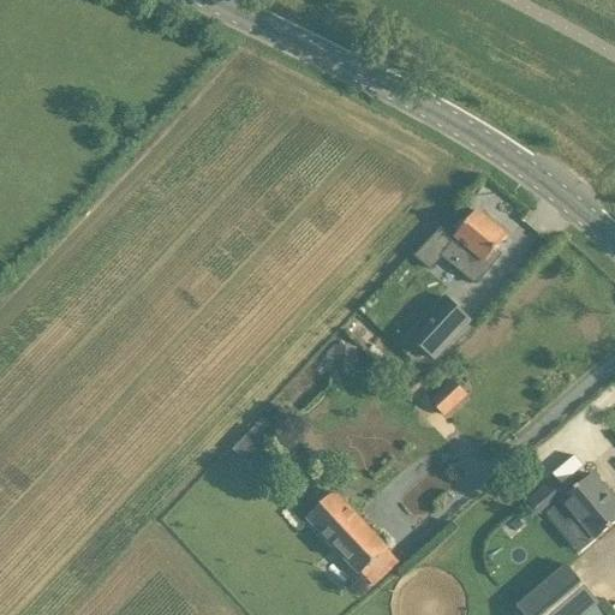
[(487,263),(508,237),(477,212),(455,238),(457,238),(445,254),(459,266),(471,250),(487,263)]
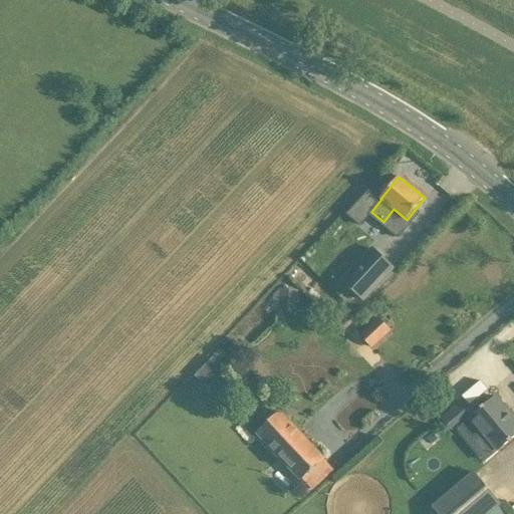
[(363,301),(395,269),(372,249),(343,282),(363,301)]
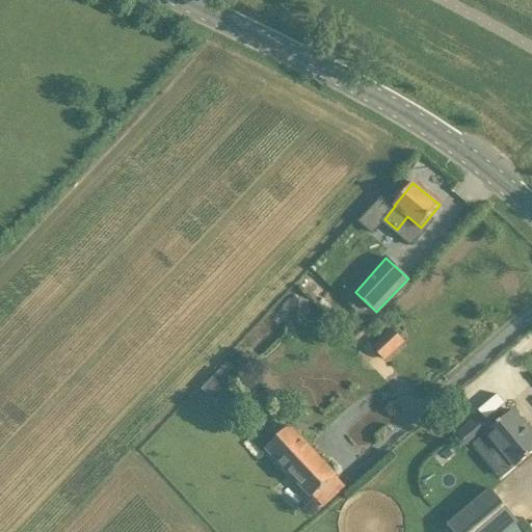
[(310,300),(290,298),(289,311),(309,313),(310,300)]
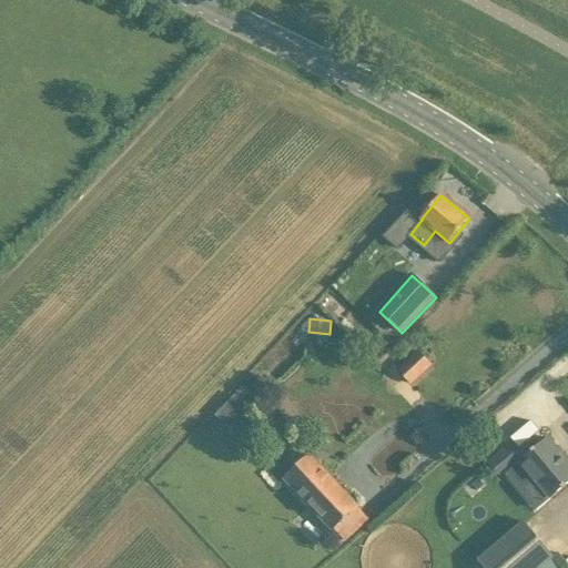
[(413,385),(433,366),(418,352),(398,369),(413,385)]
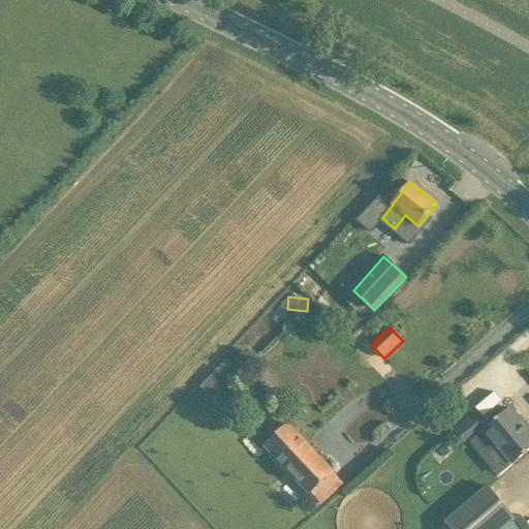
[(215,399),(235,380),(221,366),(201,384),(215,399)]
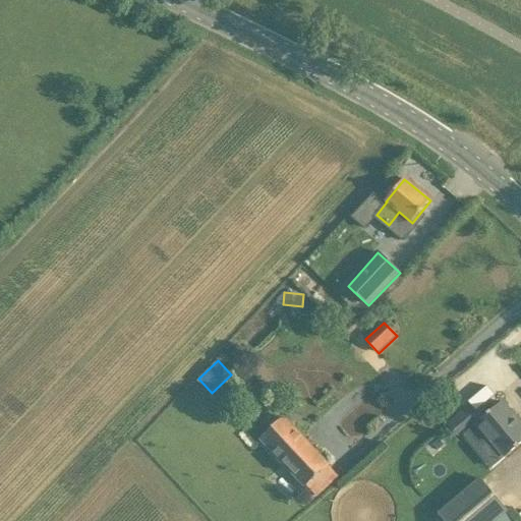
[(487,386),(468,402),(476,411),(495,395),(487,386)]
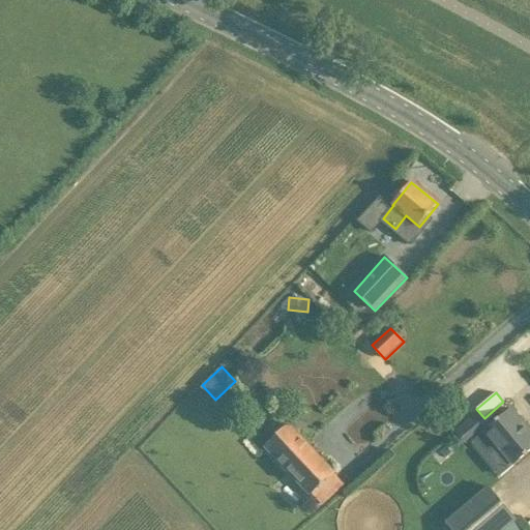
[(514,466),(529,452),(529,435),(529,434),(529,431),(511,409),(486,431),(514,466)]
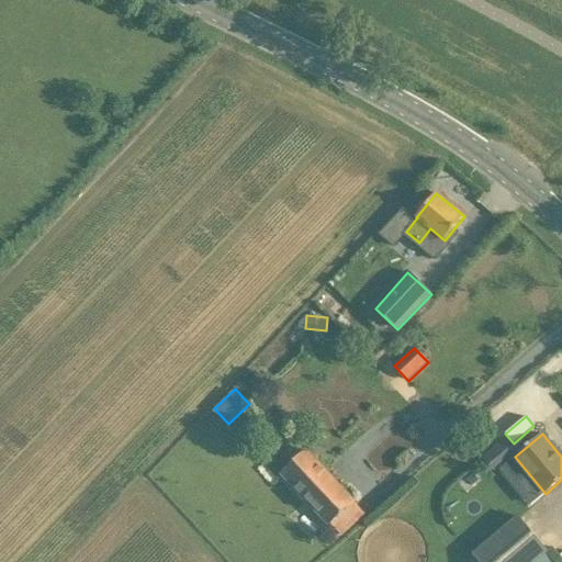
[(482,459),(492,470),(505,458),(512,453),(502,441),(482,459)]
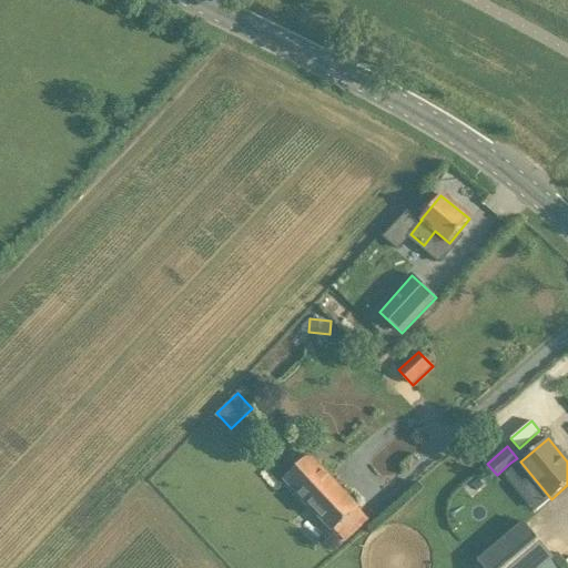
[(347,519),(358,508),(310,455),(284,480),(333,533),(335,530),(346,543),(358,531),(347,519)]
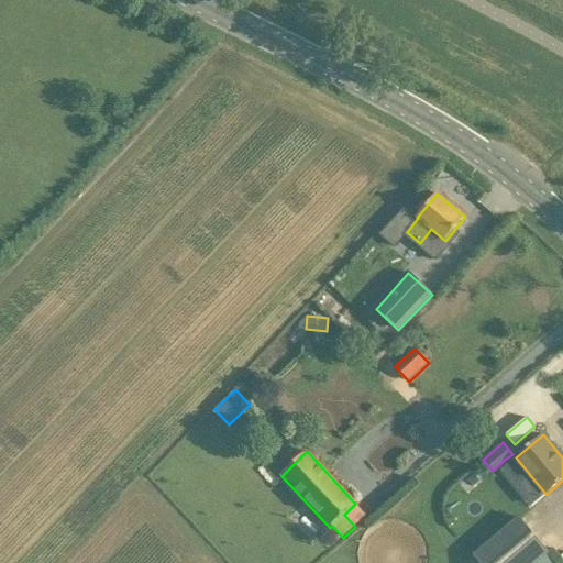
[(519,518),(503,532),(474,556),(478,562),(538,562),(550,553),(519,518)]
